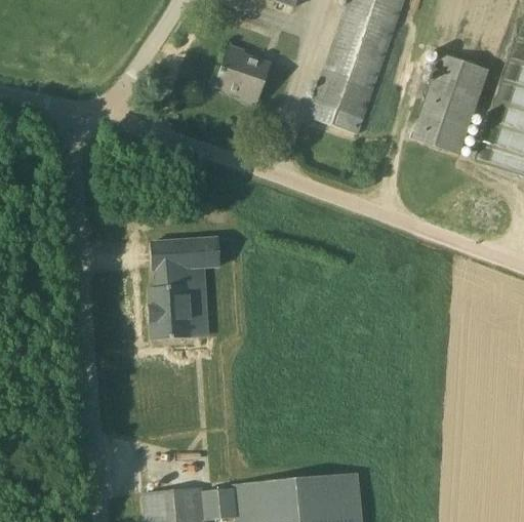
[(347,0),(304,125),(353,142),(401,0),(347,0)]
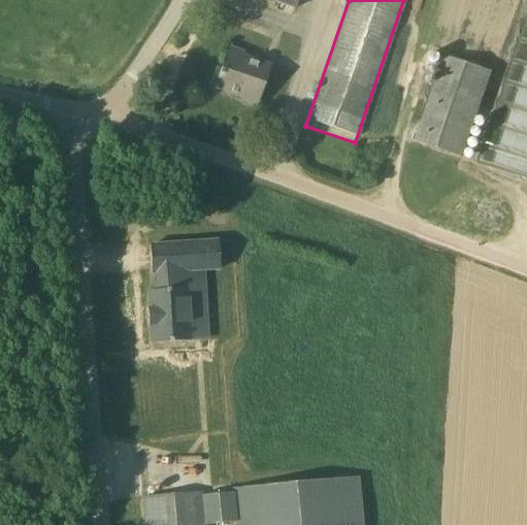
[(243,55),(244,52),(229,45),(215,86),(258,101),(271,64),(243,55)]
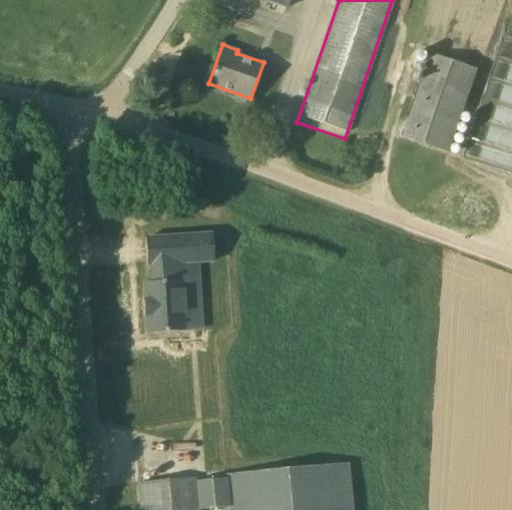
[(478,67),(433,51),(404,134),(450,150),(456,131),(478,67)]
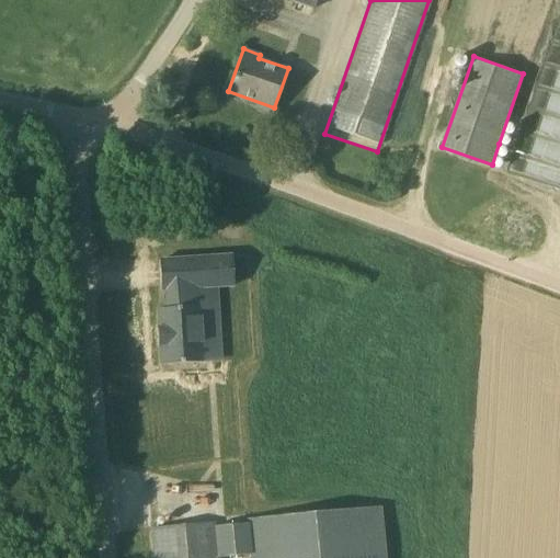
[(559,71),(525,175),(559,188),(559,71)]
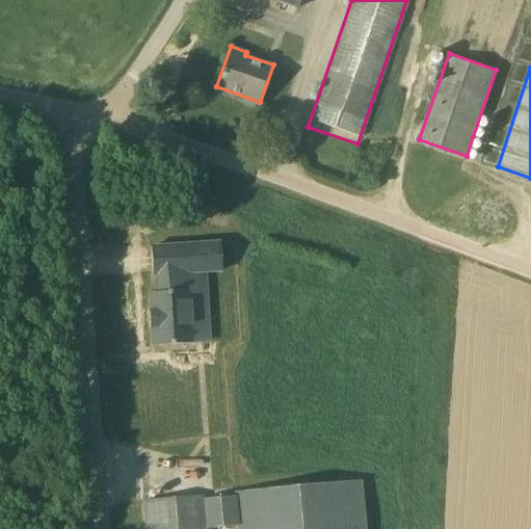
[(220,241),(152,245),(153,273),(157,273),(159,291),(151,291),(152,310),(150,310),(150,325),(153,325),(154,344),(192,342),(190,309),(200,309),(197,270),(222,269),(220,241)]
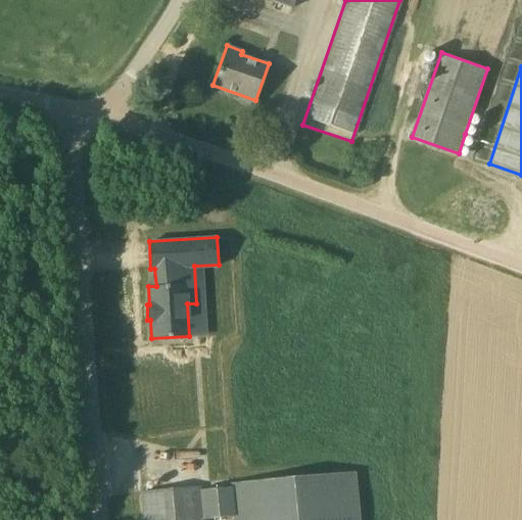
[(201,484),(143,490),(145,519),(203,519),(204,518),(235,515),(235,519),(360,519),(356,471),(231,481),(232,486),(201,488),(201,484)]
